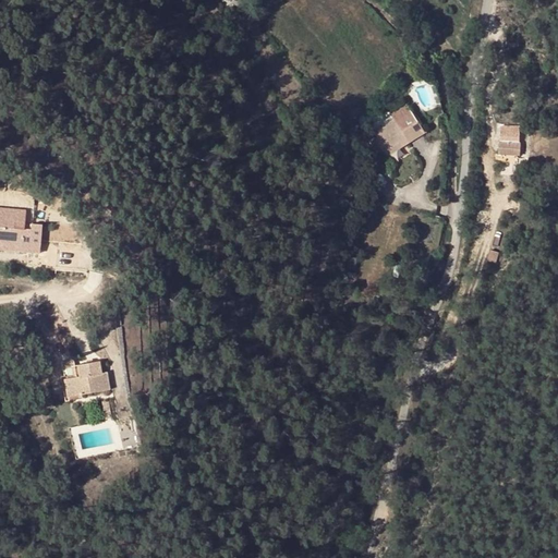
[(400,118),(373,134),(385,154),(400,144),(402,148),(427,134),(408,104),(396,111),(400,118)]
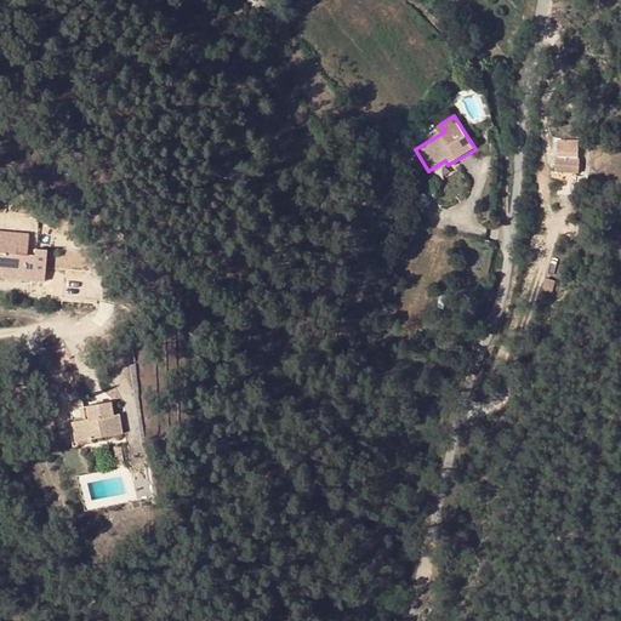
[(545,149),(543,163),(568,166),(571,152),(567,152),(570,137),(551,134),(545,149)]
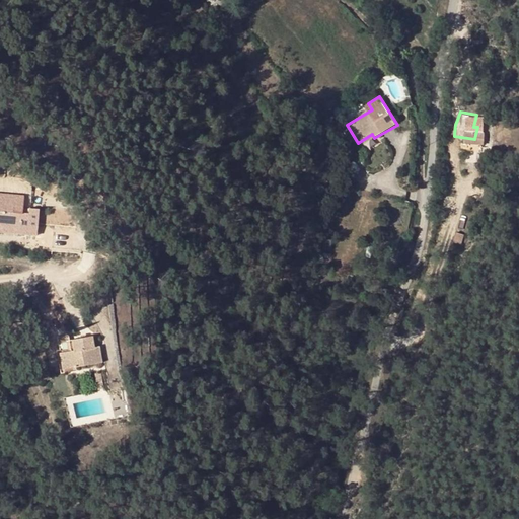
[(372,134),(358,143),(360,146),(374,138),(372,134)]
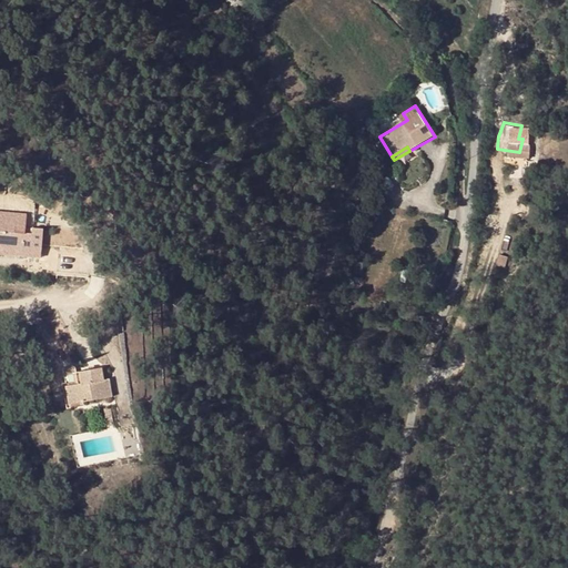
[(17,213),(0,212),(0,254),(30,257),(31,251),(41,252),(43,230),(26,227),(27,214),(17,213)]
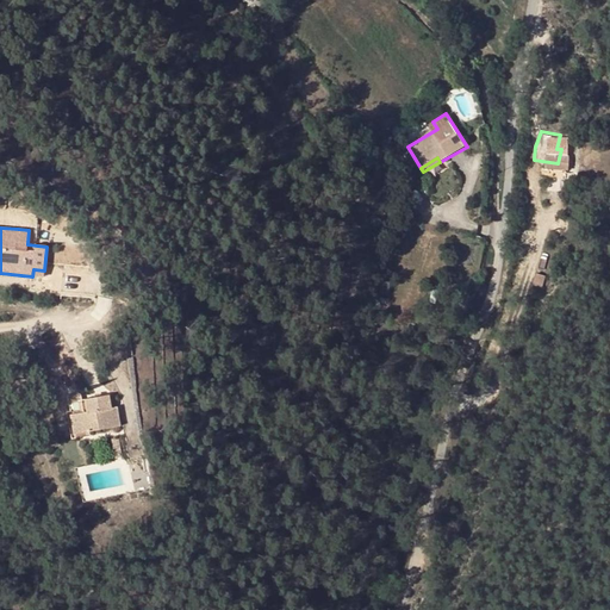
[(81,394),(68,397),(74,434),(120,427),(117,408),(111,409),(109,396),(82,400),(81,394)]
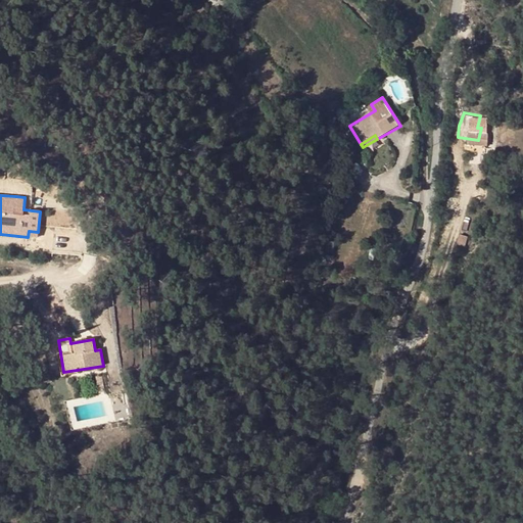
All buildings are outlined.
